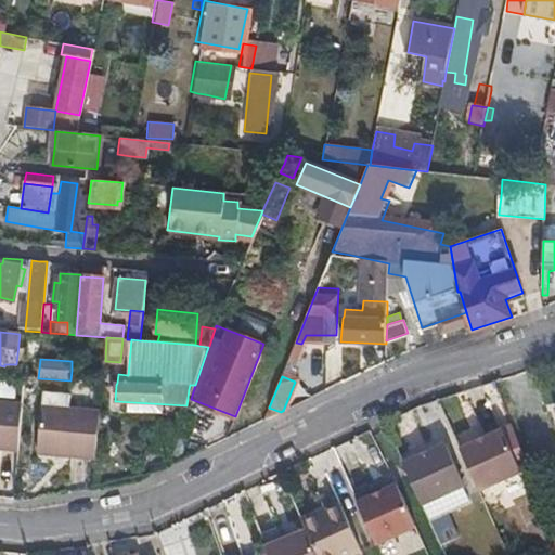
[(0,448),(18,450),(21,403),(0,401),(0,448)]
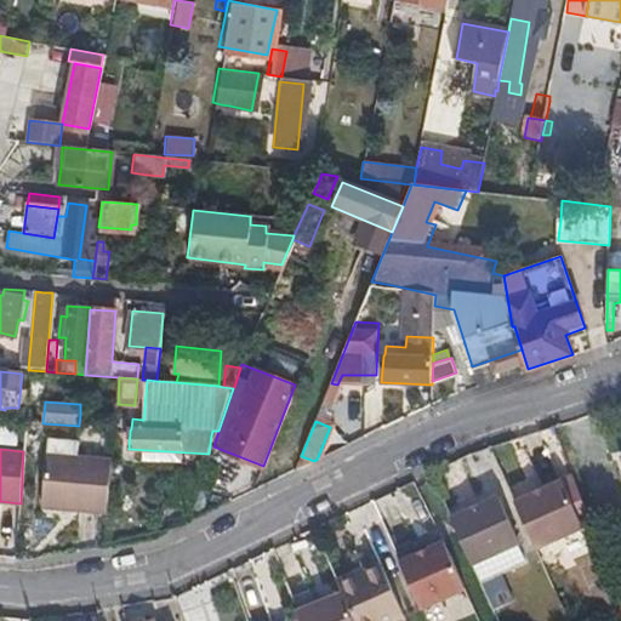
[(113,461),(80,459),(47,456),(44,507),(108,513),(113,461)]
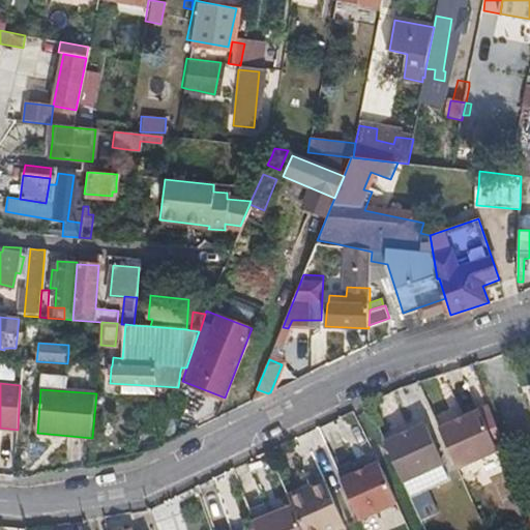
[(480,410),(440,429),(459,469),(499,450),(480,410)]
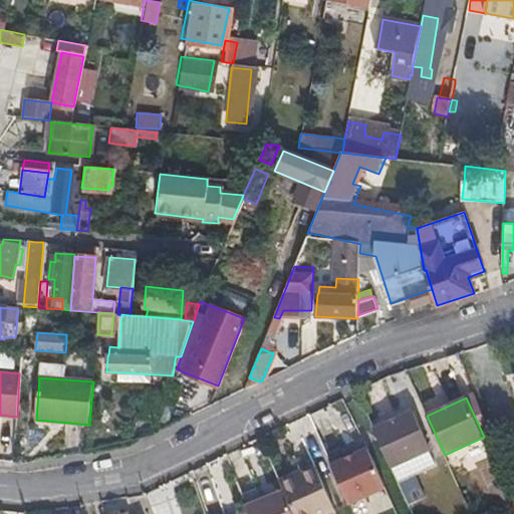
[(414,412),(374,429),(393,467),(432,451),(414,412)]
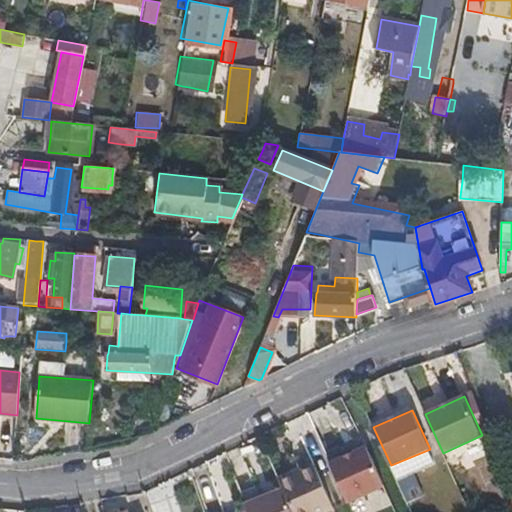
[(343,451),(329,458),(349,501),(385,484),(367,447),(351,454),(346,457),(343,451)]
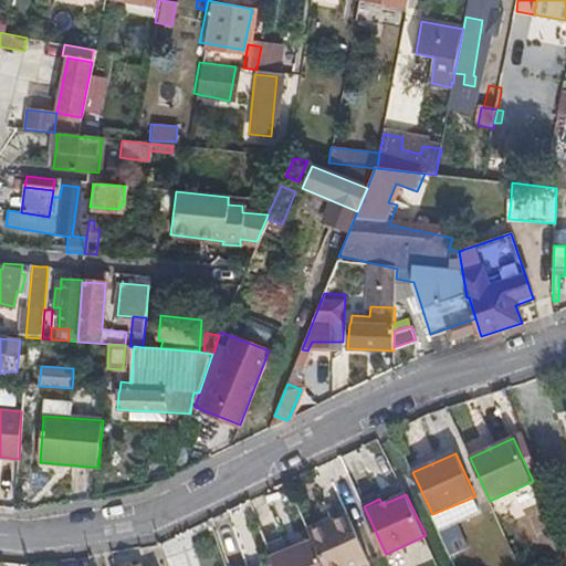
[(386,496),(379,499),(383,505),(388,502),(386,496)]
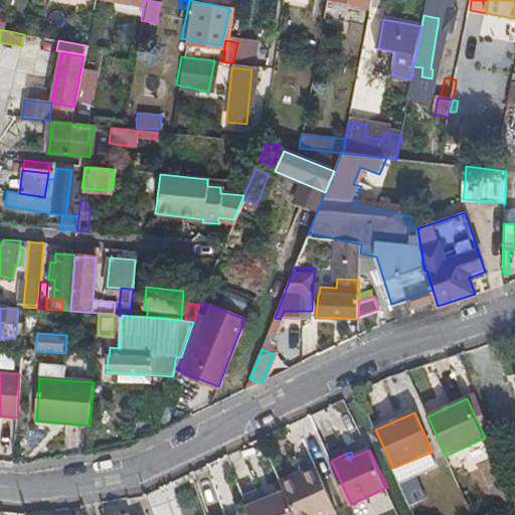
[(318,469),(282,484),(286,493),(296,514),(326,514),(337,510),(318,469)]
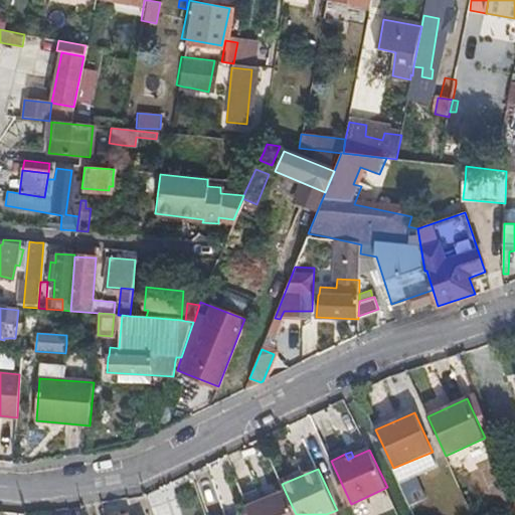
[(261,496),(244,502),(249,514),(296,514),(286,493),(269,499),(263,502),(261,496)]
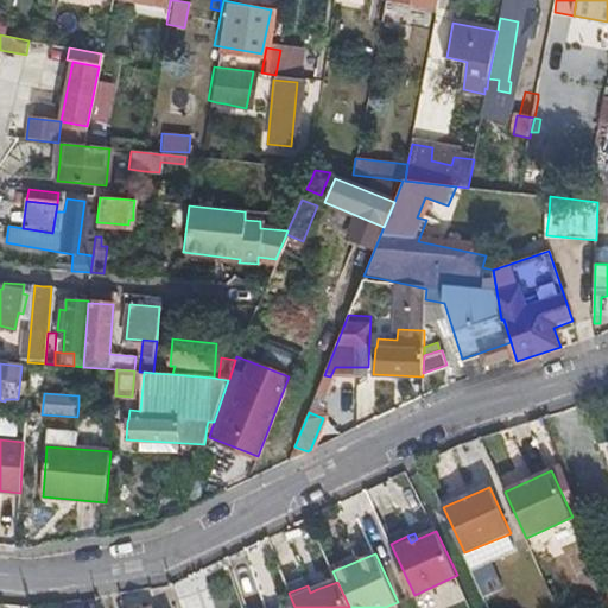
[(166,607),(165,602),(150,607),(145,594),(119,603),(120,607),(166,607)]
